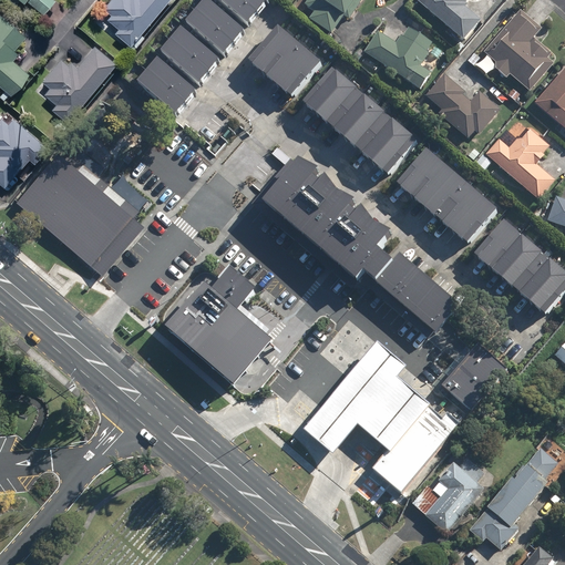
[(24,0),(40,12),(50,0),(24,0)]
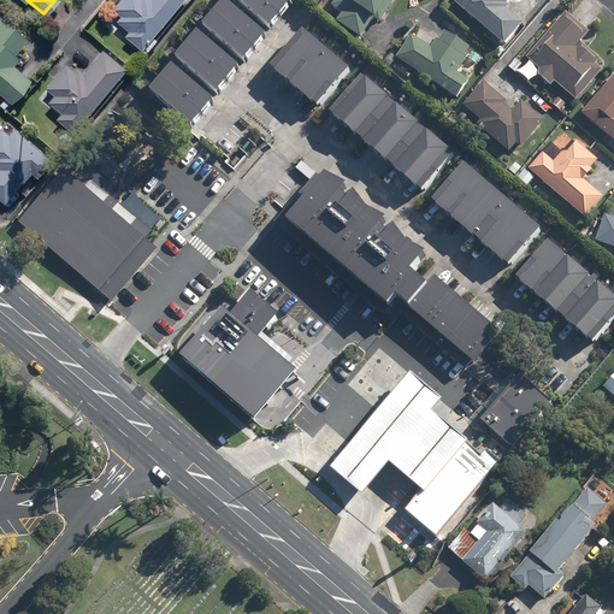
[(119,35),(136,49),(176,0),(113,0),(107,9),(116,15),(111,21),(123,30),(119,35)]
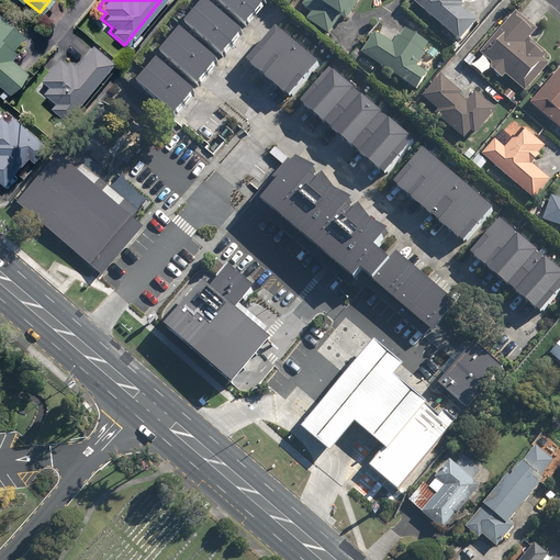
[(241,32),(204,0),(200,0),(182,21),(221,55),(241,32)]
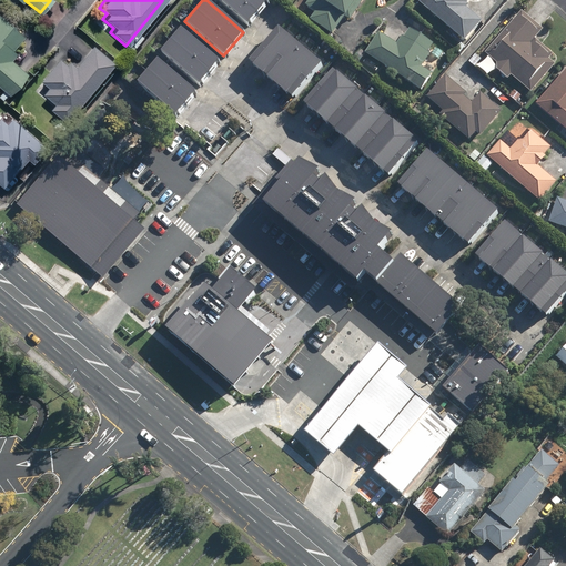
[(265,2),(262,0),(218,0),(246,24),(265,2)]
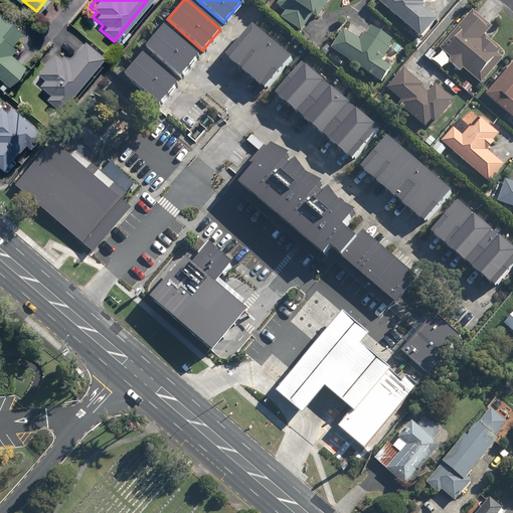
[(278,0),(275,5),(284,11),(278,19),(299,33),(304,25),(309,29),(328,0),(278,0)]
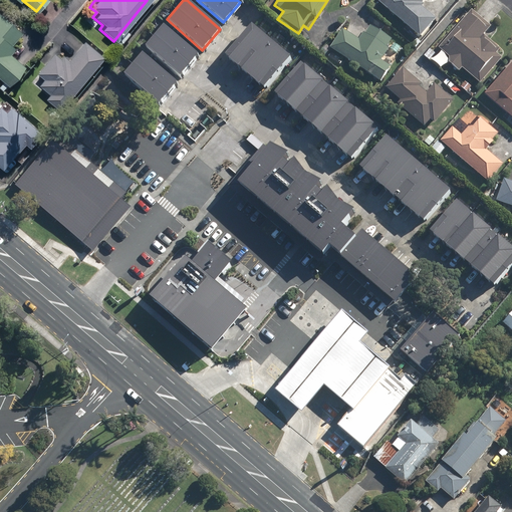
[(375,0),(374,1),(418,38),(435,19),(421,7),(423,5),(421,3),(423,0),(375,0)]
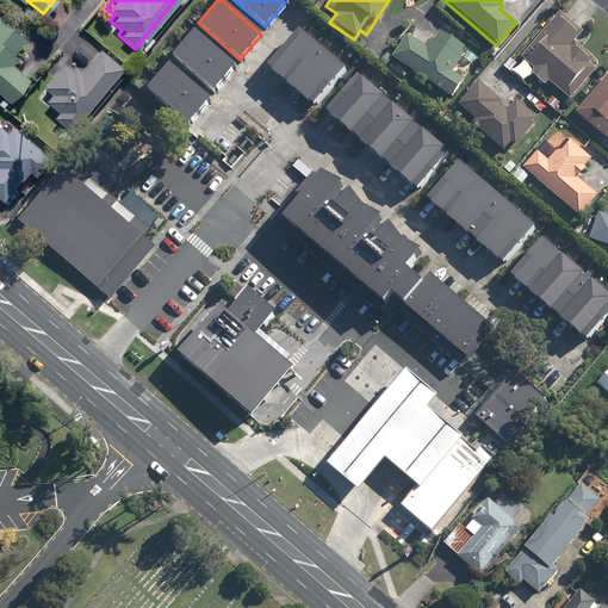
[(546,81),(568,100),(594,69),(587,63),(591,59),(572,42),(581,31),(558,12),(519,57),(531,68),(531,76),(543,86),(546,81)]
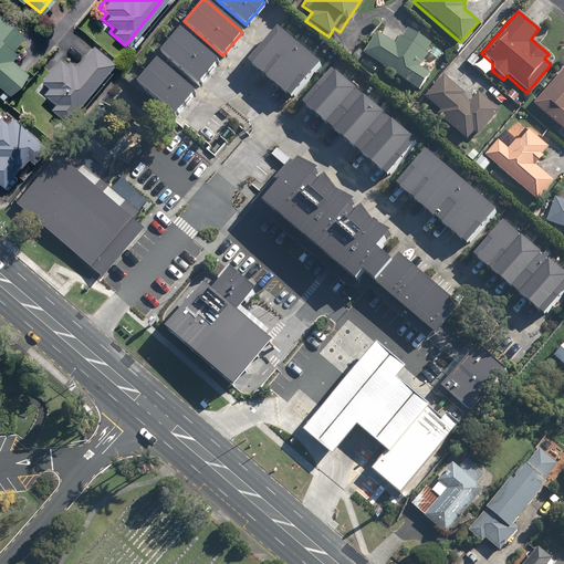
[(0,86),(7,93),(24,73),(8,59),(14,52),(10,49),(22,35),(0,16),(0,86)]
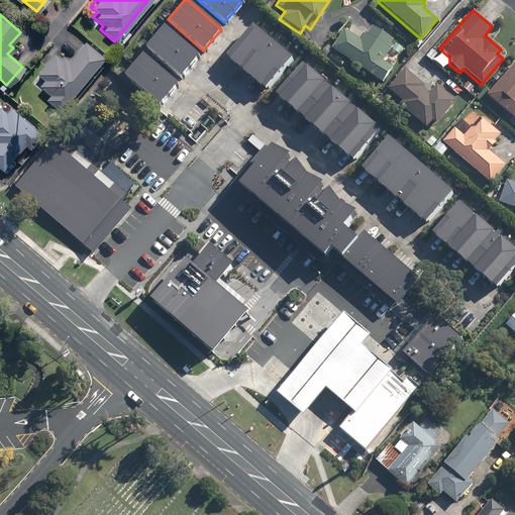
[(293,55),(255,21),(227,54),(265,86),(293,55)]
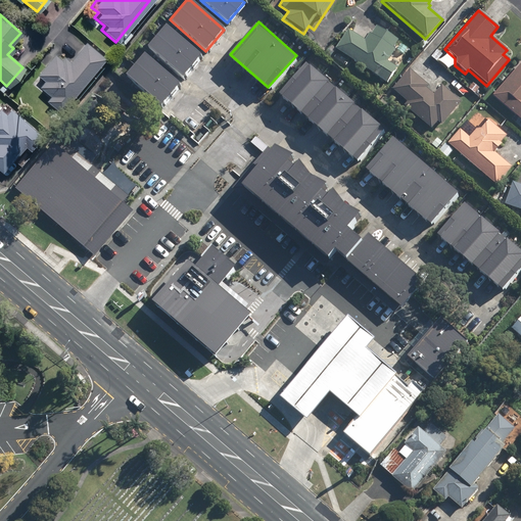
[(201,57),(166,26),(148,45),(184,77),(201,57)]
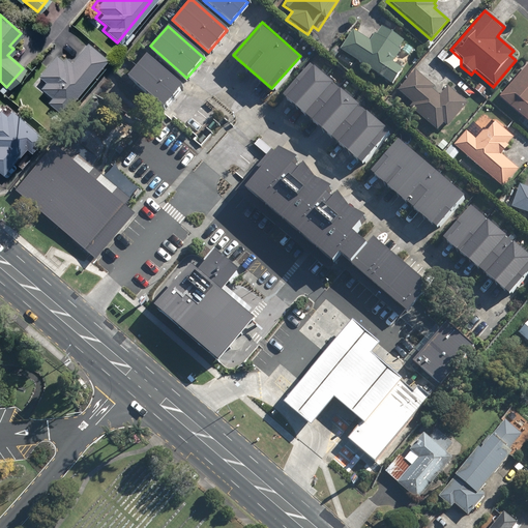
[(351,30),(338,50),(390,85),(401,69),(391,63),(399,51),(397,50),(402,40),(380,26),(375,35),(373,34),(368,41),(351,30)]
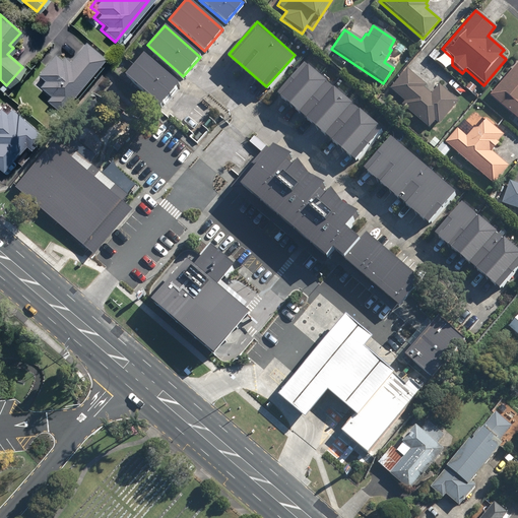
[(45,99),(58,111),(103,58),(83,42),(67,60),(62,56),(60,59),(53,53),(36,72),(43,78),(38,85),(48,94),(45,99)]
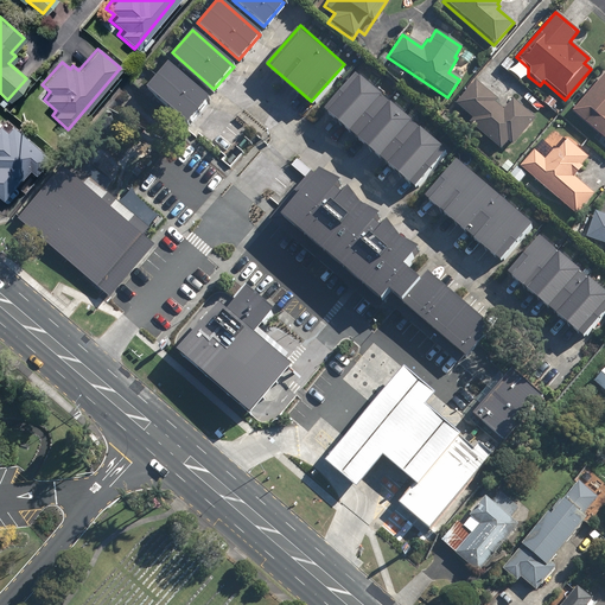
[(209,97),(169,62),(146,87),(186,122),(209,97)]
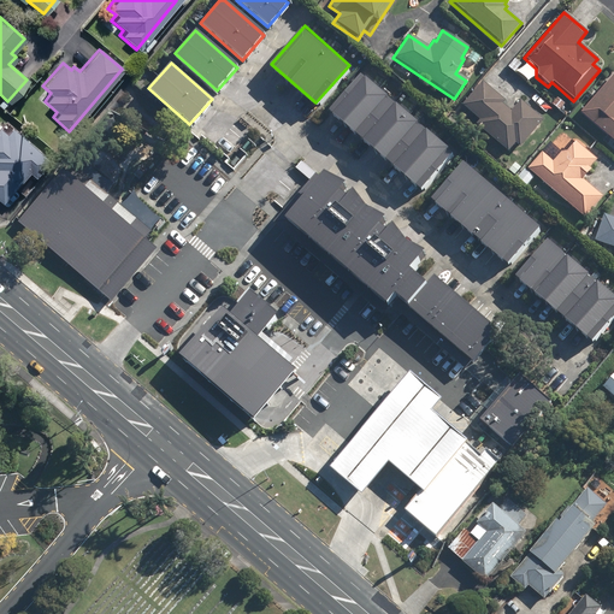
[(452,151),(361,71),(328,108),(418,188),(452,151)]
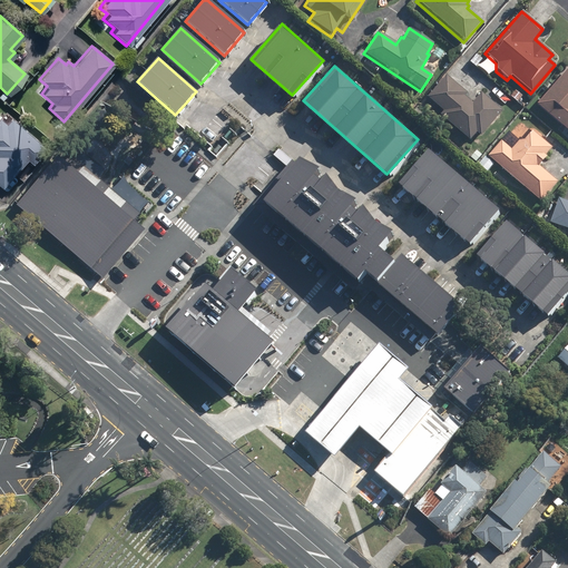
[(567,66),(567,67),(535,105),(567,133),(567,66)]
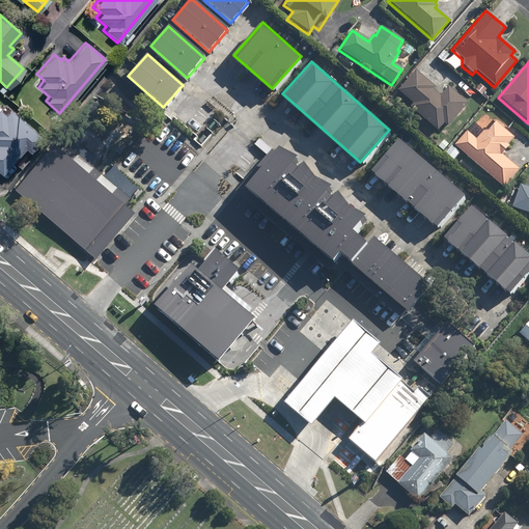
[(409,108),(436,132),(442,124),(446,128),(467,104),(447,86),(439,96),(432,89),(434,87),(414,71),(397,91),(412,104),(409,108)]
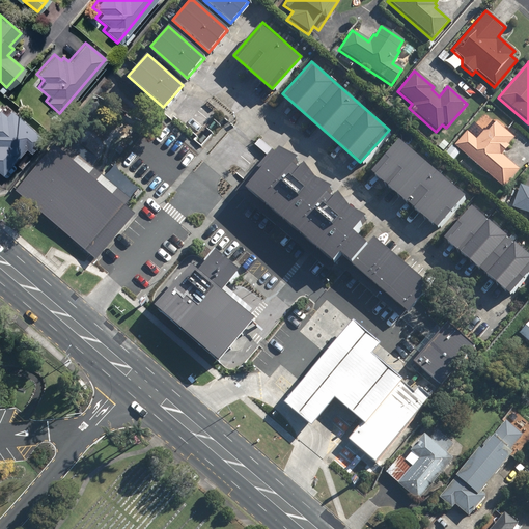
[(0,173),(24,146),(29,151),(42,137),(8,109),(3,115),(0,112),(0,173)]
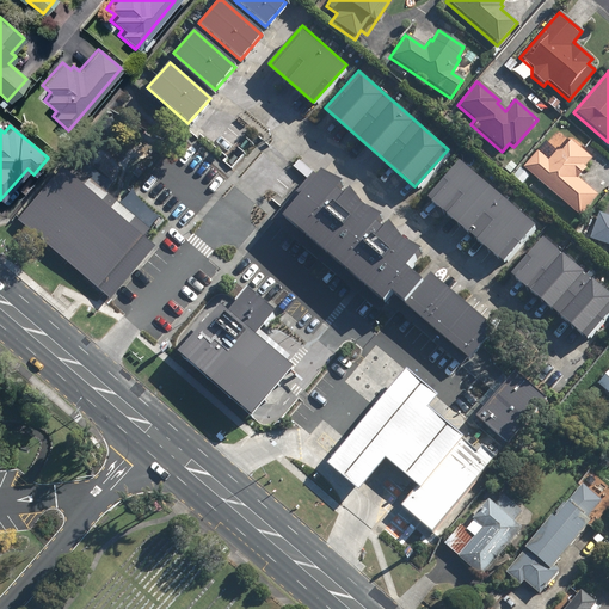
[(529,174),(578,217),(596,196),(577,178),(585,170),(583,167),(590,159),(568,141),(558,153),(555,151),(546,160),(536,152),(521,168),(520,166),(511,176),(521,184),(529,174)]
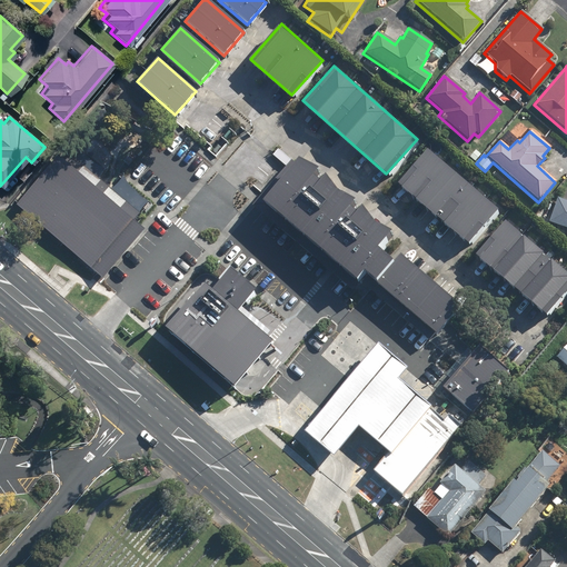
[(498,208),(428,146),(397,180),(467,242),(498,208)]
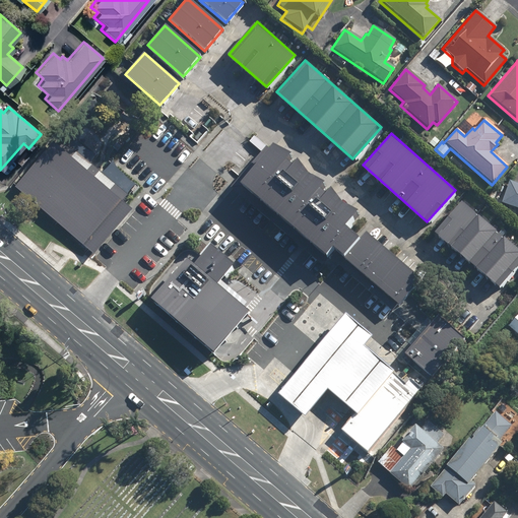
[(363,217),(274,139),(239,180),(330,261),(337,253),(398,307),(423,279),(358,222),(363,217)]
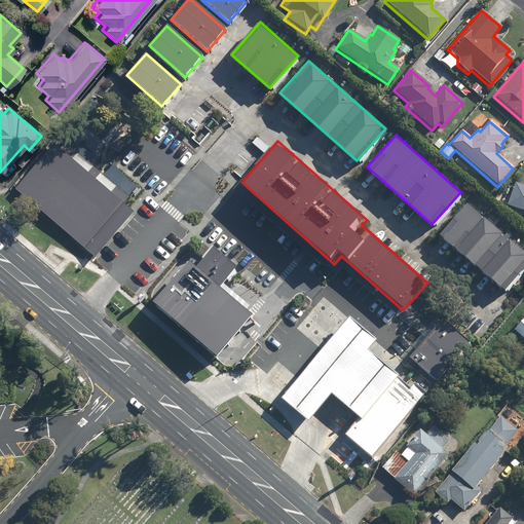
[(131,209),(63,148),(24,193),(90,253),(95,256),(134,211),(131,209)]
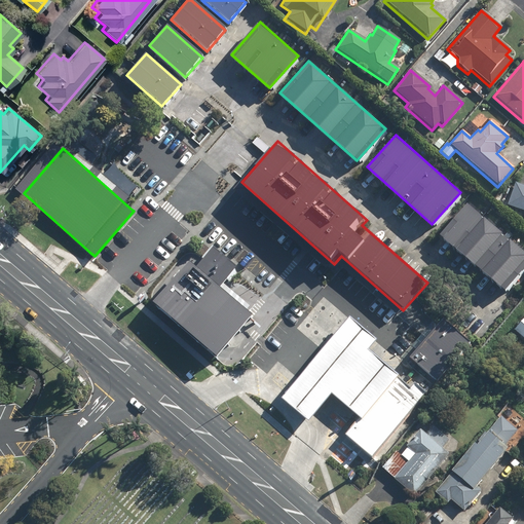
[(523,186),(513,183),(504,206),(523,213),(522,220),(523,220),(523,186)]
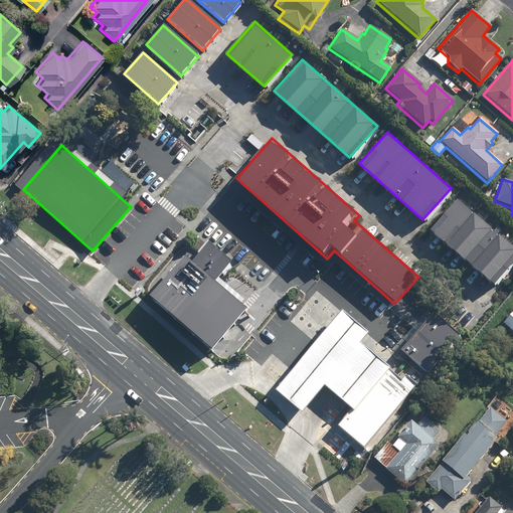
[(512,262),(512,243),(459,196),(430,228),(493,285),(512,262)]
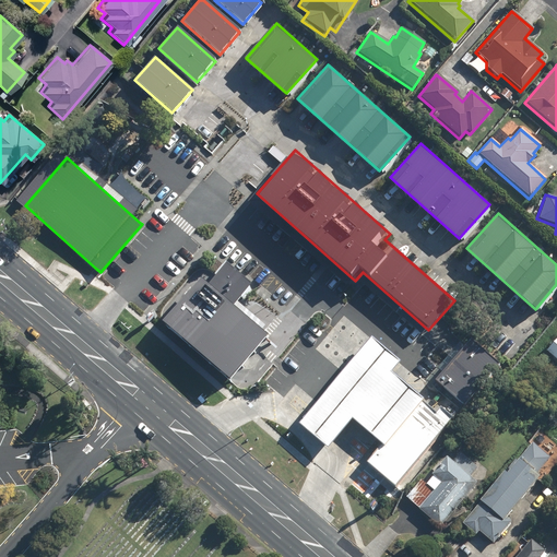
[(236,296),(250,281),(225,259),(211,276),(206,280),(232,301),(235,298),(236,296)]
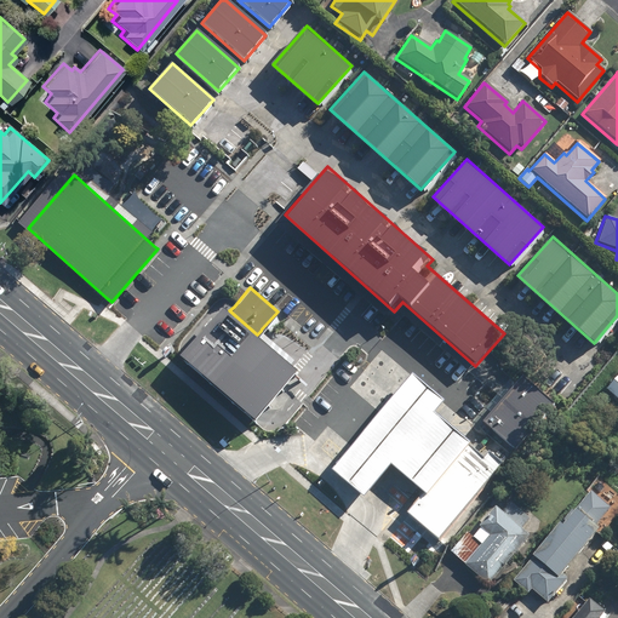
[(229,310),(221,303),(184,347),(178,353),(253,417),(258,412),(285,381),(296,368),(295,367),(289,362),(292,358),(261,331),(257,335),(229,310)]
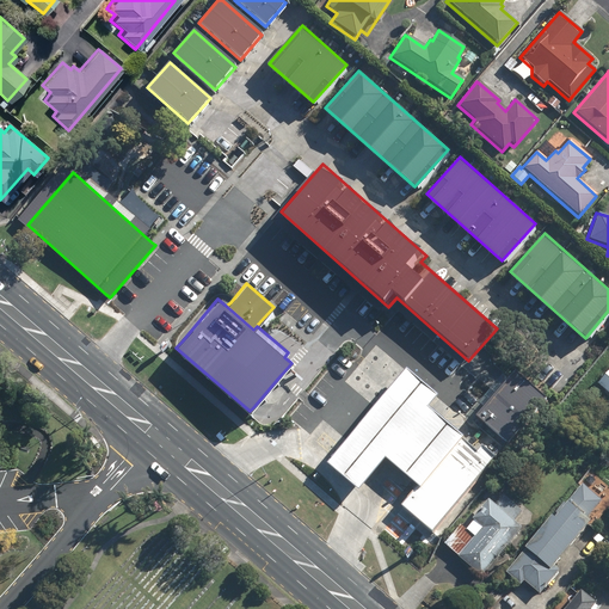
[(608,367),(595,383),(608,397),(608,367)]
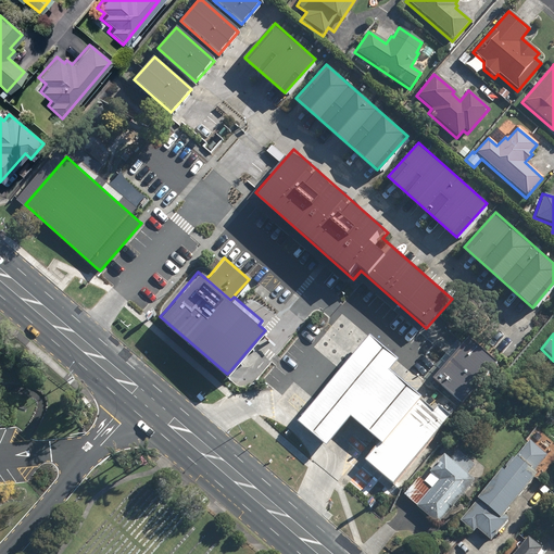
[(470,337),(433,377),(461,401),(498,361),(470,337)]
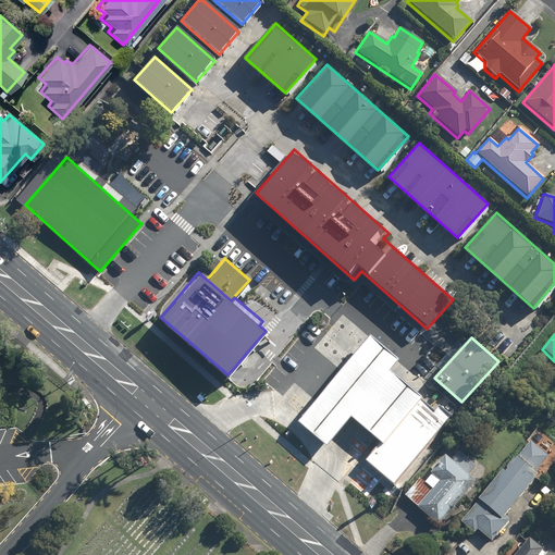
[(419,394),(387,367),(348,414),(380,440),(417,396),(419,394)]
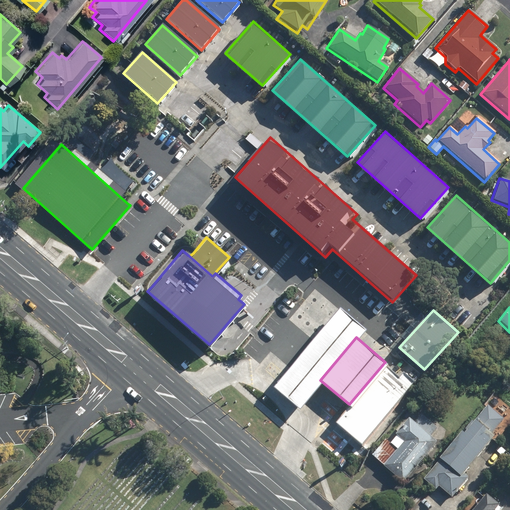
[(360,442),(413,380),(402,370),(397,376),(383,364),(349,404),(337,418),(335,421),(352,436),(360,442)]
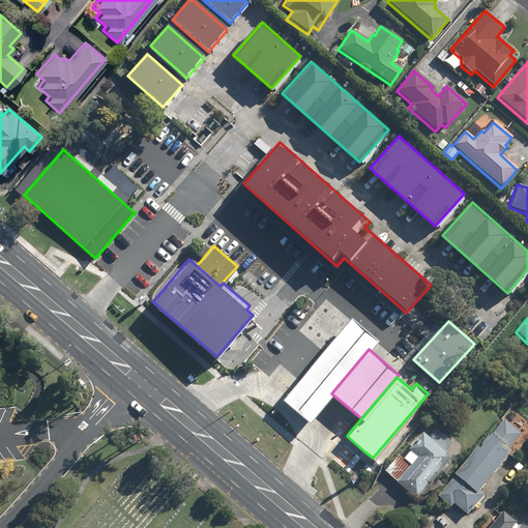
[(487,436),(435,496),(448,507),(451,504),(465,516),(482,496),(478,492),(508,456),(505,451),(519,435),(502,420),(489,437),(487,436)]
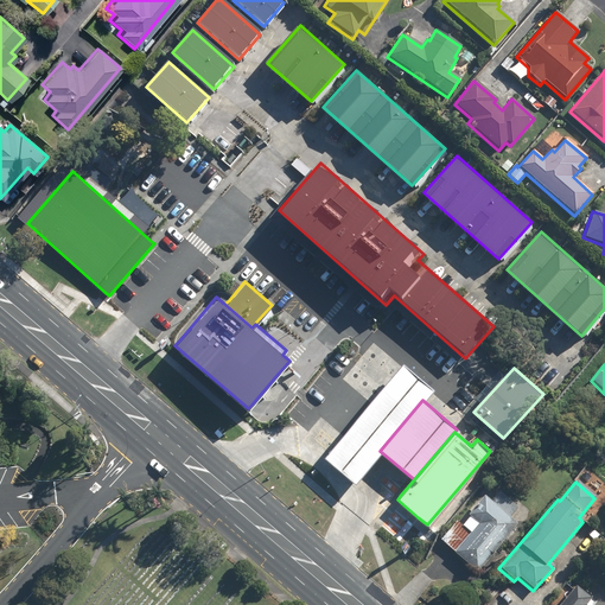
[(451,554),(475,574),(515,527),(507,518),(517,507),(497,490),(488,502),(478,495),(469,507),(471,509),(458,524),(454,521),(438,541),(452,553),(451,554)]
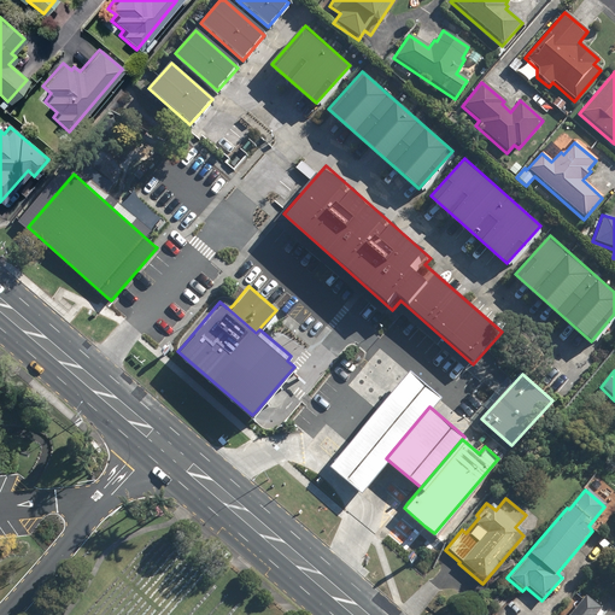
[(595,614),(599,611),(584,597),(567,614),(595,614)]
